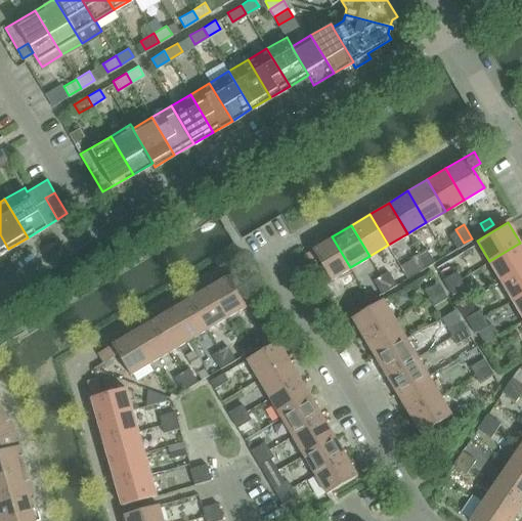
[(464,243),(455,229),(448,233),(457,248),(464,243)]
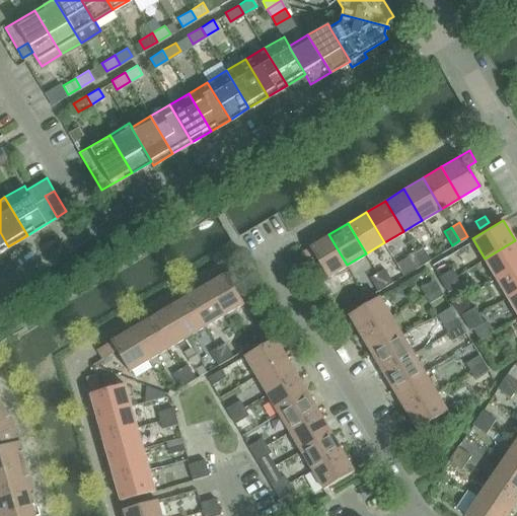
[(0,250),(8,246),(0,232),(0,250)]
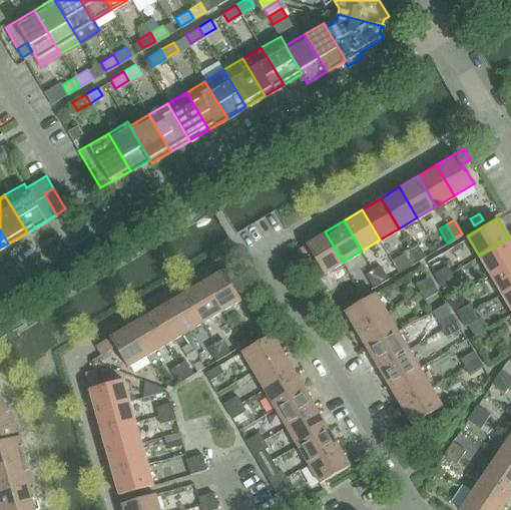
[(324,273),(343,262),(325,231),(298,247),(305,259),(312,253),(324,273)]
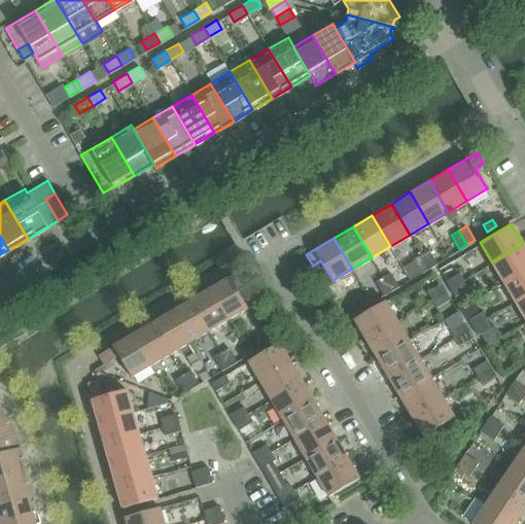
[(524,247),(523,244),(492,263),(503,281),(524,268),(524,247)]
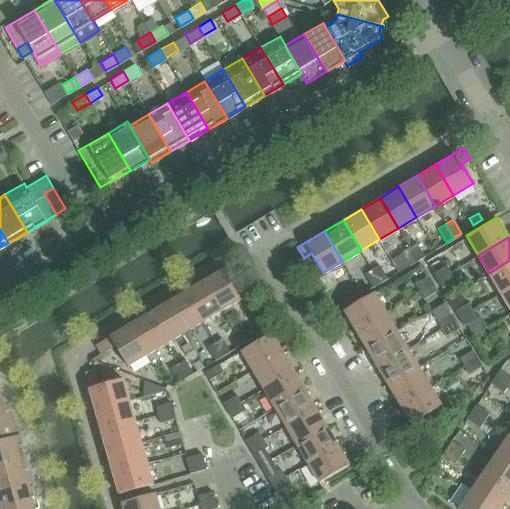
[(408,246),(416,259),(424,255),(416,241),(408,246)]
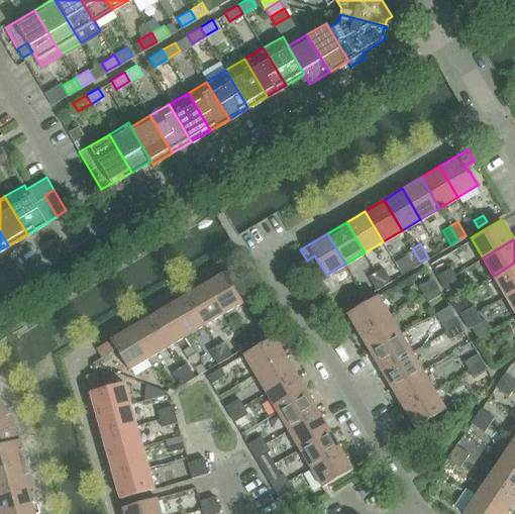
[(420,262),(412,248),(405,252),(413,267),(420,262)]
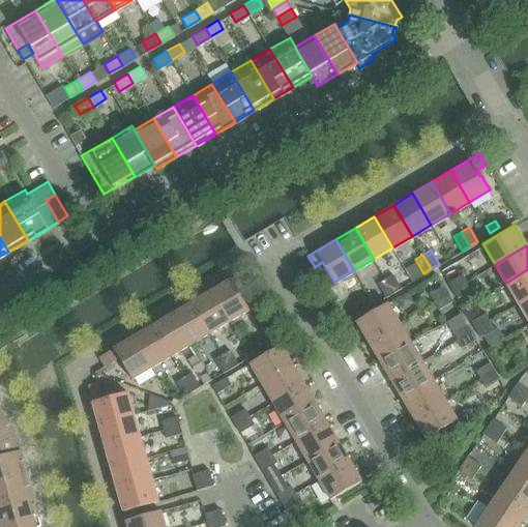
[(527,269),(506,283),(518,302),(527,295),(527,269)]
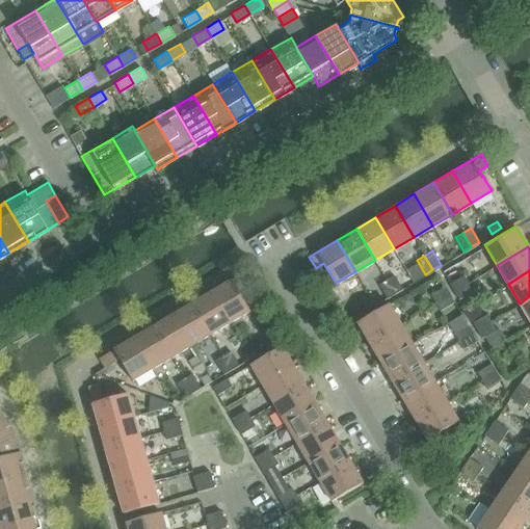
[(210,290),(229,321),(249,310),(238,290),(245,285),(239,273),(210,290)]
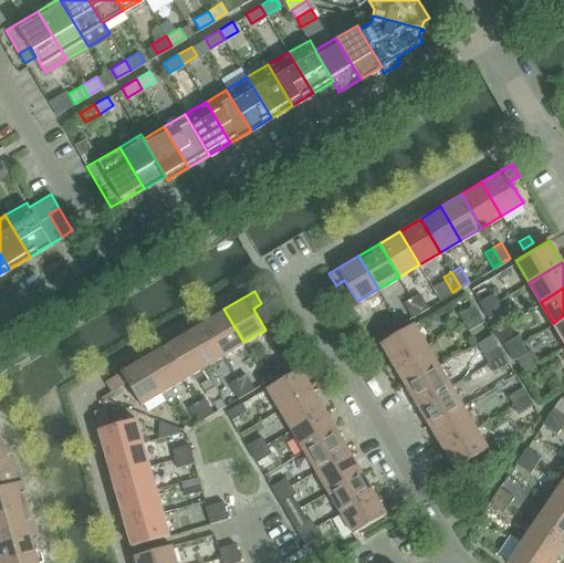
[(410,296),(419,312),(428,306),(418,291),(410,296)]
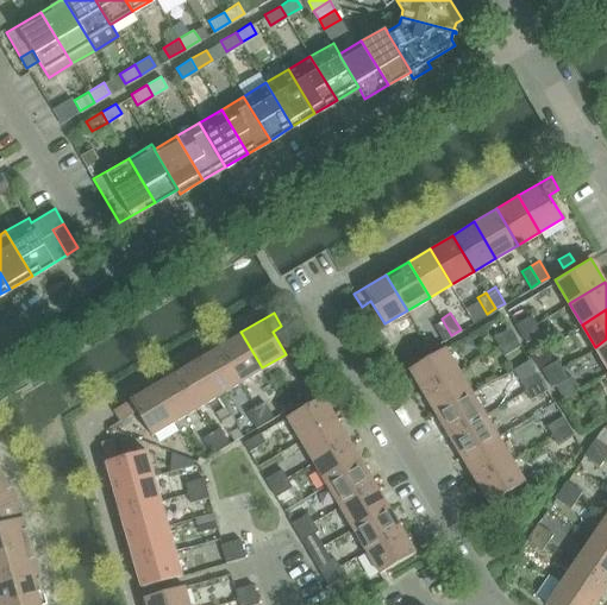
[(520,332),(536,322),(531,314),(514,323),(520,332)]
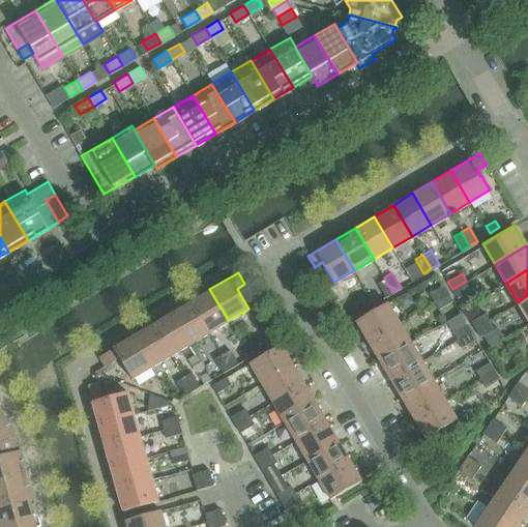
[(392,292),(384,277),(377,282),(385,296),(392,292)]
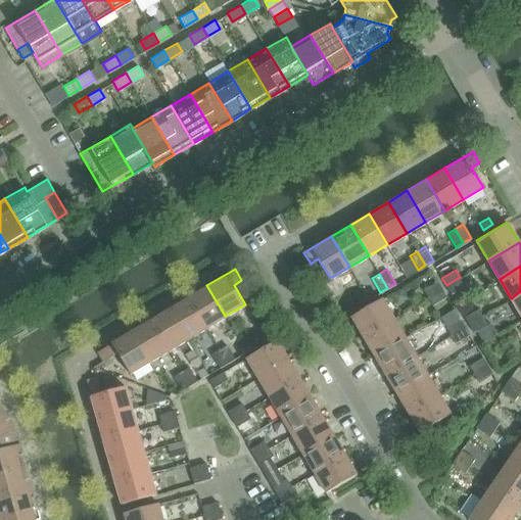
[(460,277),(446,285),(451,293),(465,285),(460,277)]
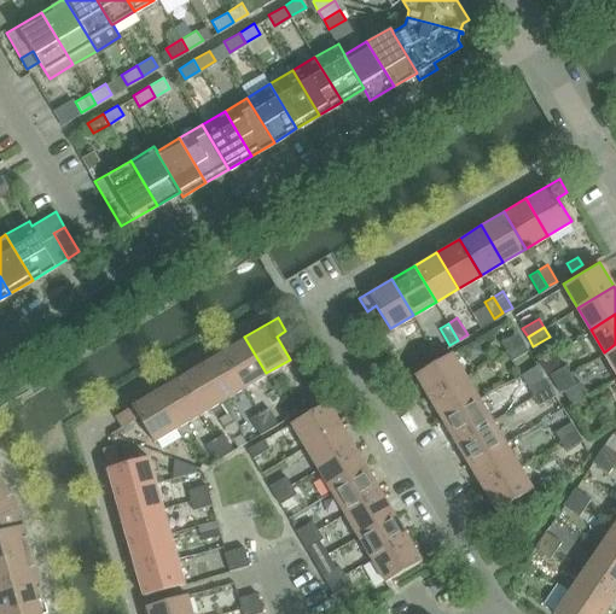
[(506,350),(522,340),(517,331),(501,341),(506,350)]
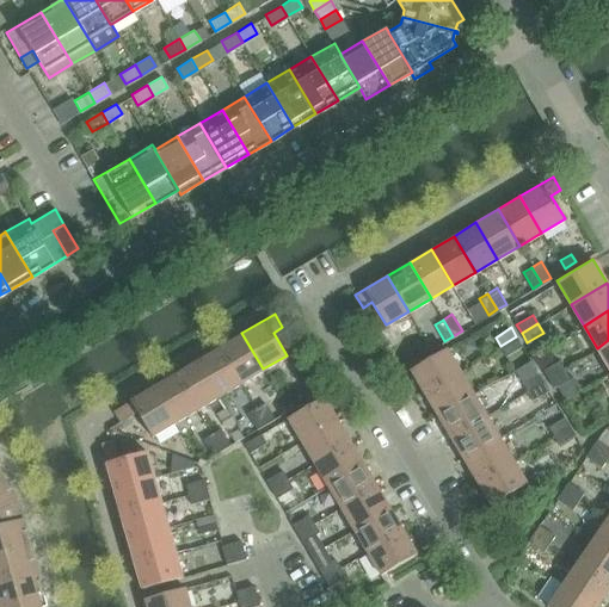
[(241,333),(220,346),(241,382),(263,369),(241,333)]
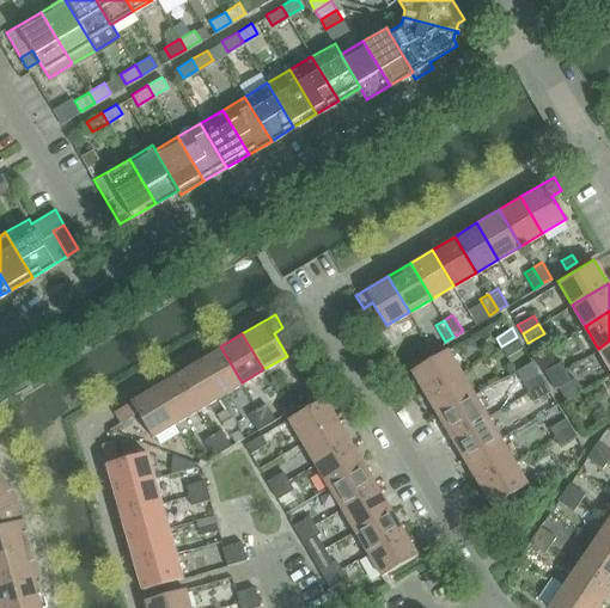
[(469,336),(458,342),(464,352),(475,345),(469,336)]
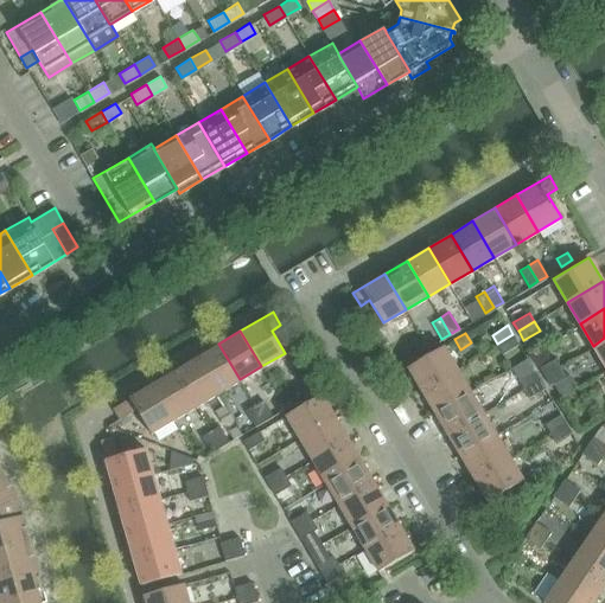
[(513,334),(497,344),(502,352),(518,342),(513,334)]
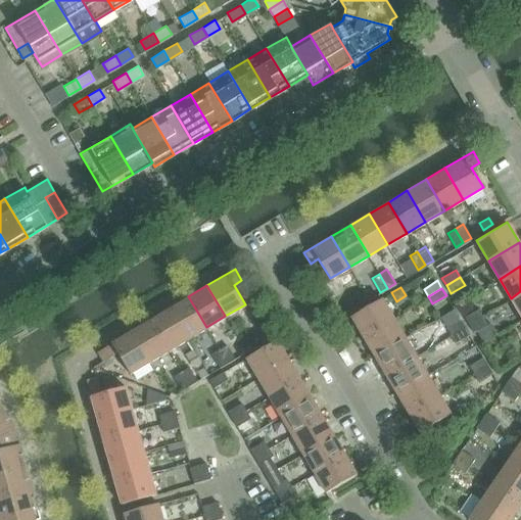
[(520,291),(511,298),(520,316),(520,291)]
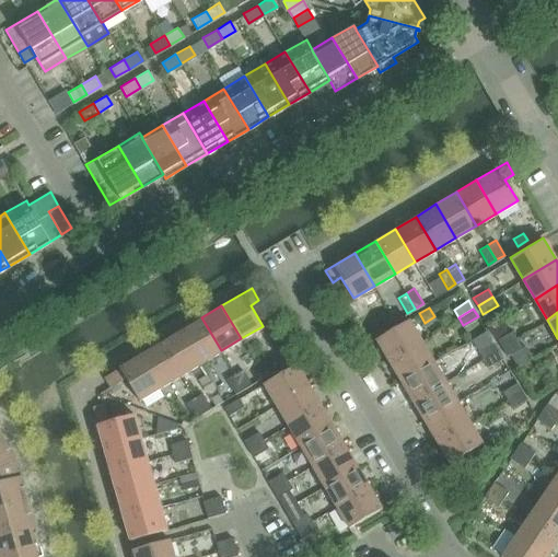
[(201,317),(181,329),(200,362),(221,350),(201,317)]
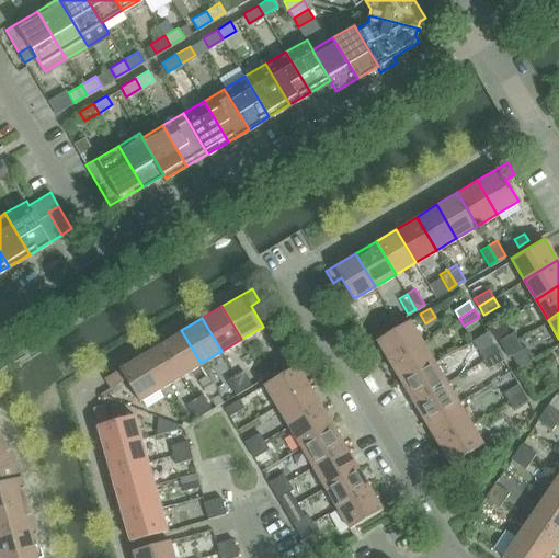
[(409,319),(376,339),(388,360),(422,340),(409,319)]
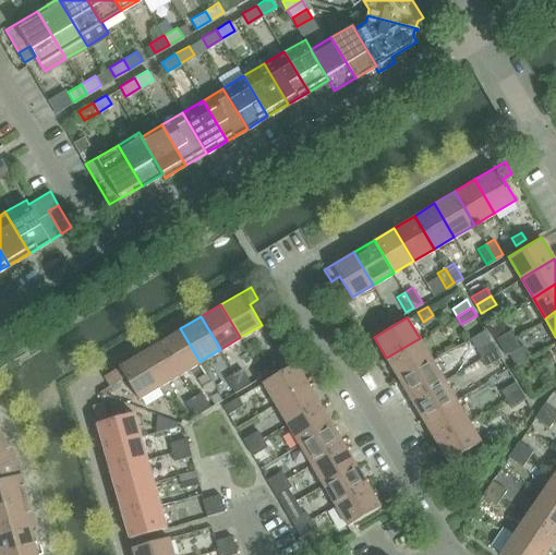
[(180,328),(160,340),(180,373),(200,361),(180,328)]
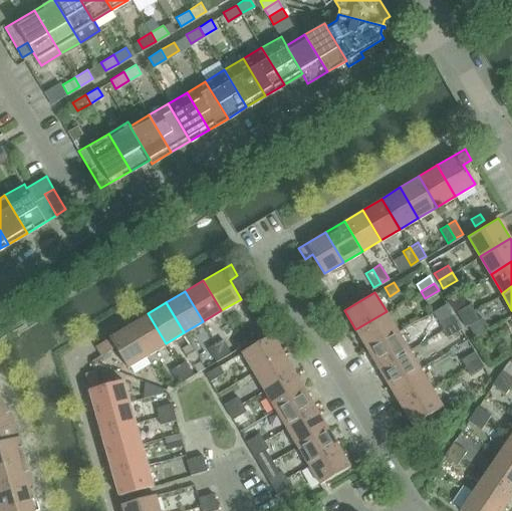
[(456,310),(461,317),(474,309),(470,302),(456,310)]
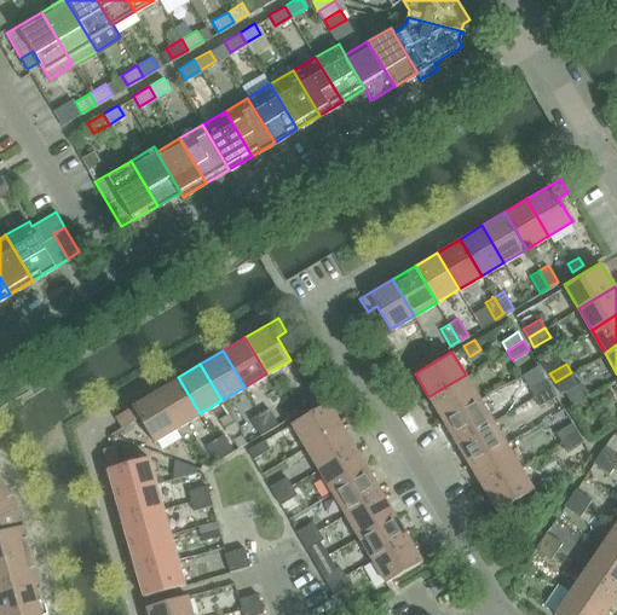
[(571,372),(555,382),(560,392),(577,382),(571,372)]
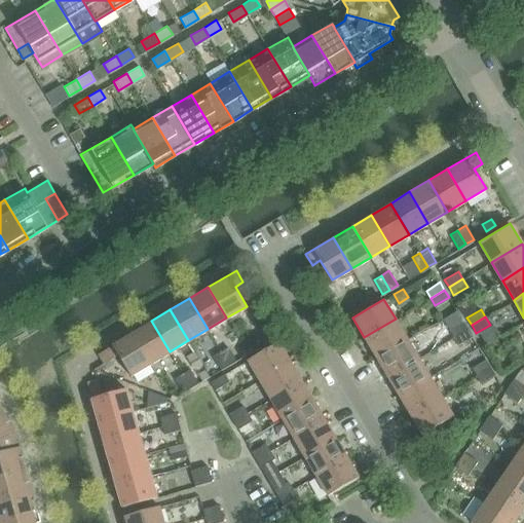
[(364,337),(375,357),(407,338),(396,319),(364,337)]
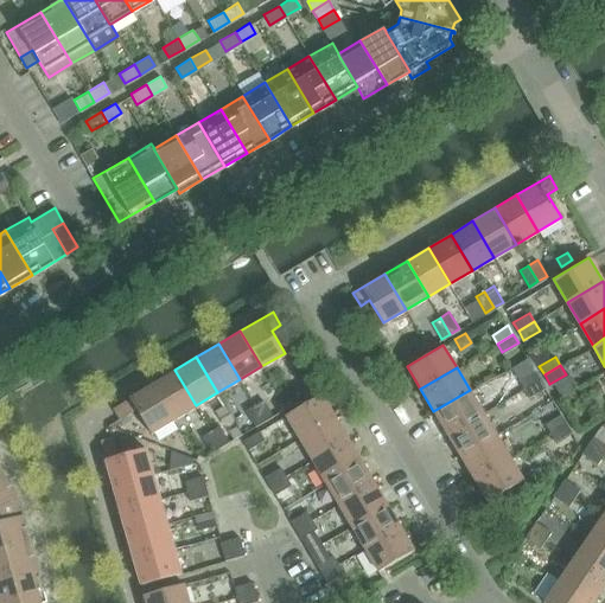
[(174,370),(152,383),(173,418),(196,405),(174,370)]
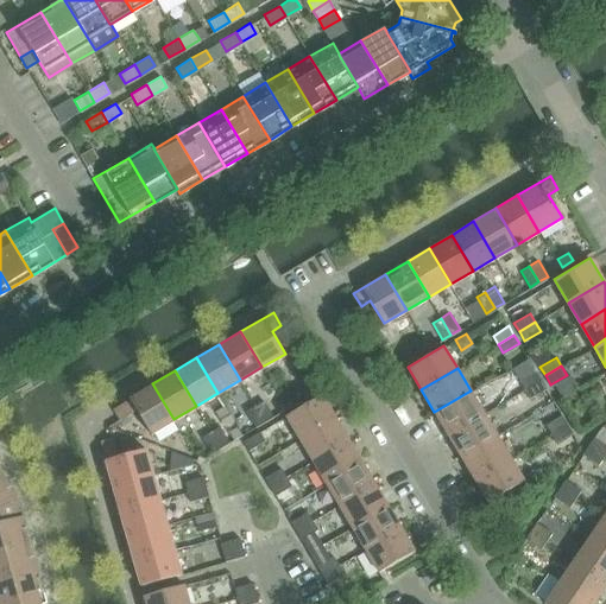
[(524,388),(540,379),(535,370),(518,380),(524,388)]
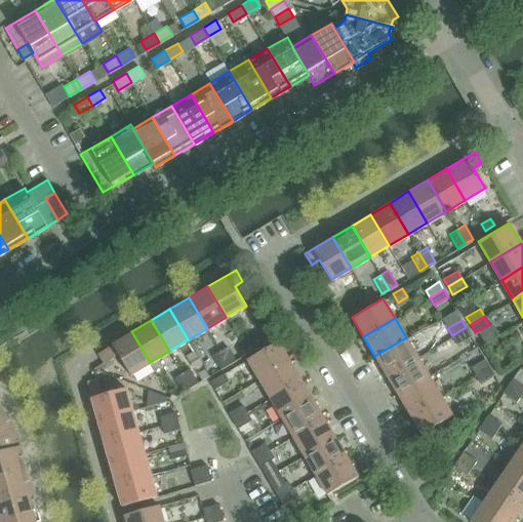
[(466,327),(452,335),(456,343),(471,334),(466,327)]
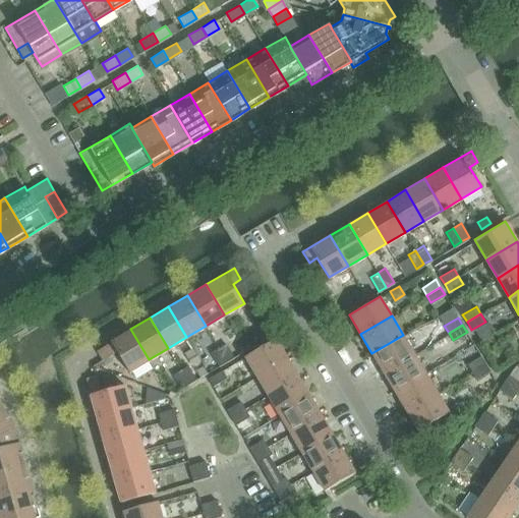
[(116,350),(129,371),(149,359),(130,329),(97,349),(103,358),(116,350)]
